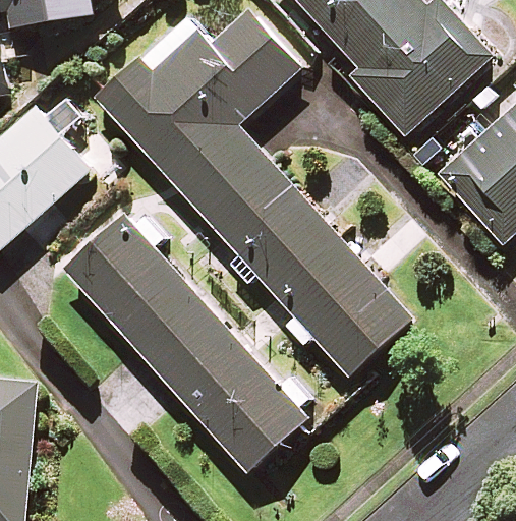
[(0,14),(8,13),(11,27),(93,14),(90,0),(0,0),(0,14)]
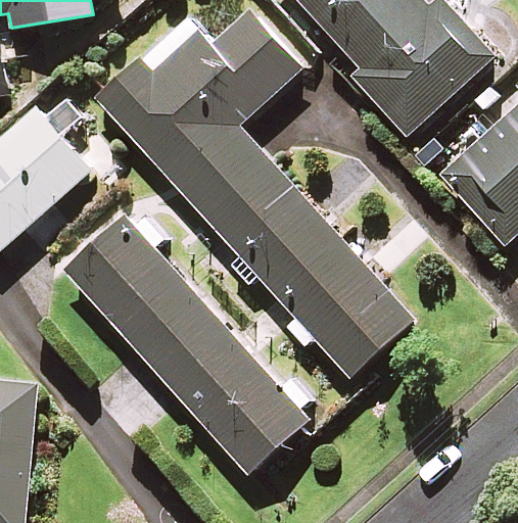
[(348,72),(359,84),(407,136),(493,58),(440,0),(434,0),(427,7),(420,0),(294,0),(355,66),(348,72)]
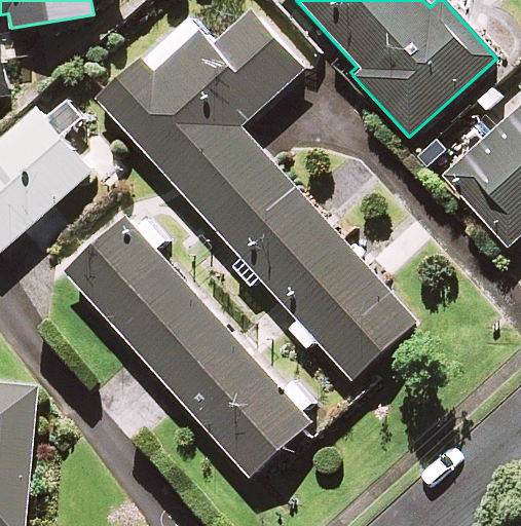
[(306,349),(317,340),(351,378),(414,322),(239,127),(305,69),(253,11),(214,46),(188,17),(156,47),(99,99),(294,314),(283,324),(306,349)]
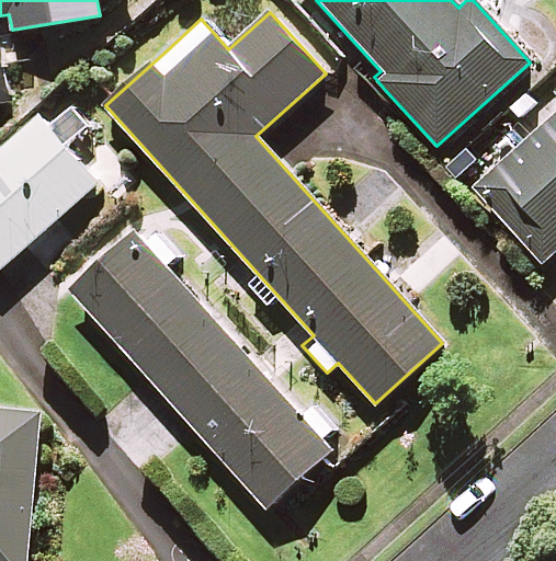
[(0,102),(10,101),(0,43),(0,102)]
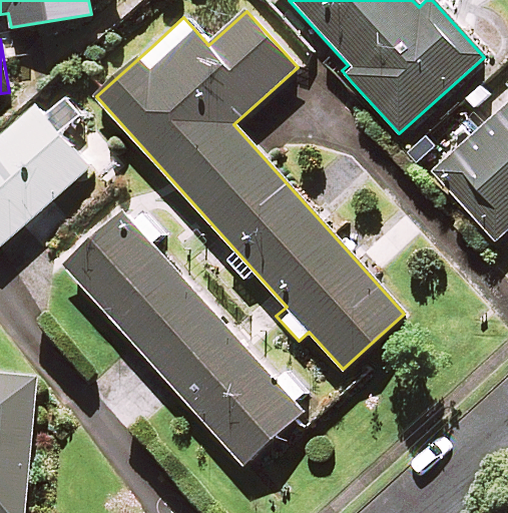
[(78,115),(63,98),(43,115),(35,106),(0,137),(0,245),(88,168),(58,133),(78,115)]
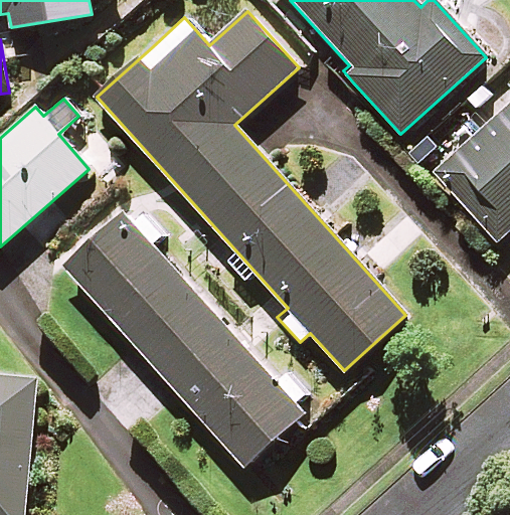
[(509,228),(509,105),(436,171),(497,240),(509,228)]
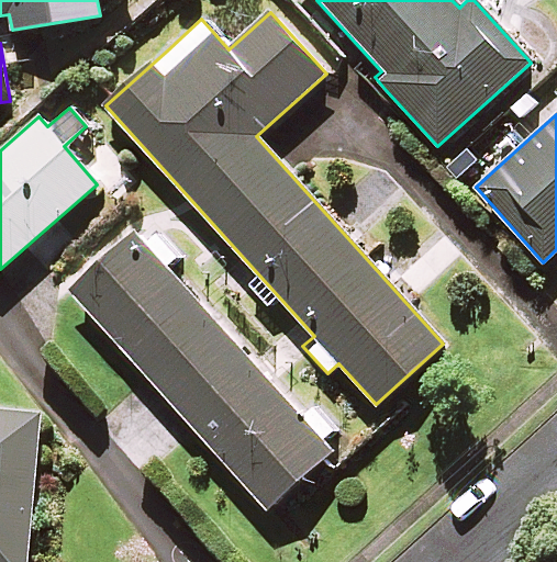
[(308,406),(298,416),(133,234),(69,291),(266,508),(330,451),(321,442),(331,433),(308,406)]
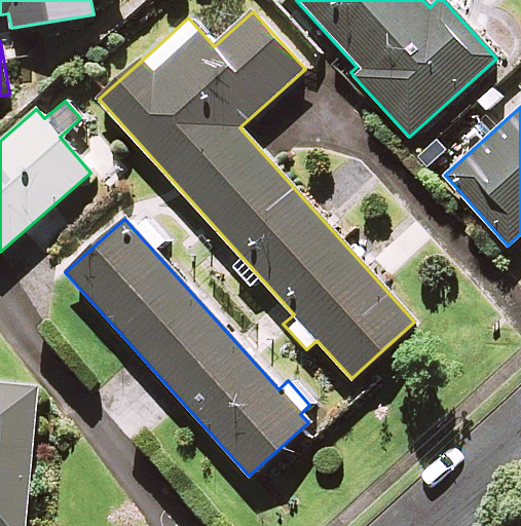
[(0,525),(27,525),(39,396),(0,388),(0,525)]
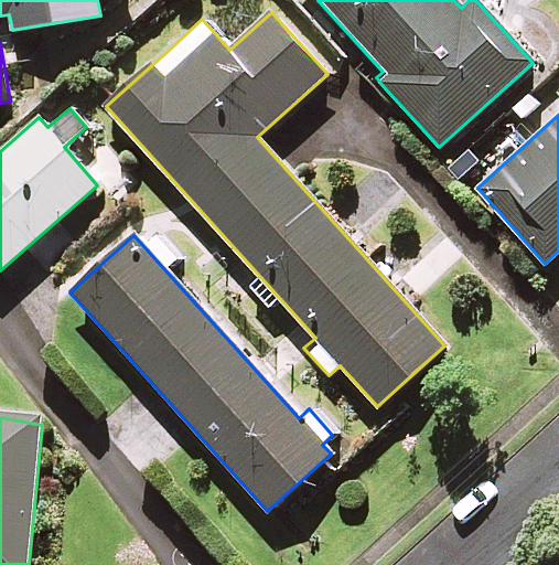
All buildings are outlined.
